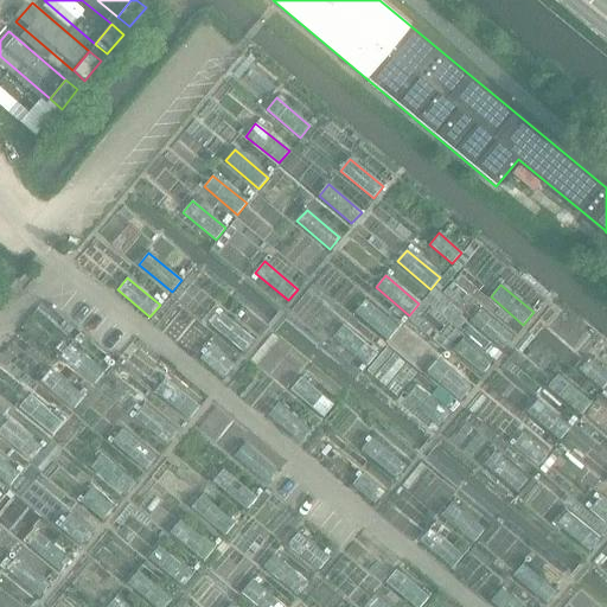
[(364,300),(355,312),(389,340),(398,328),(364,300)]
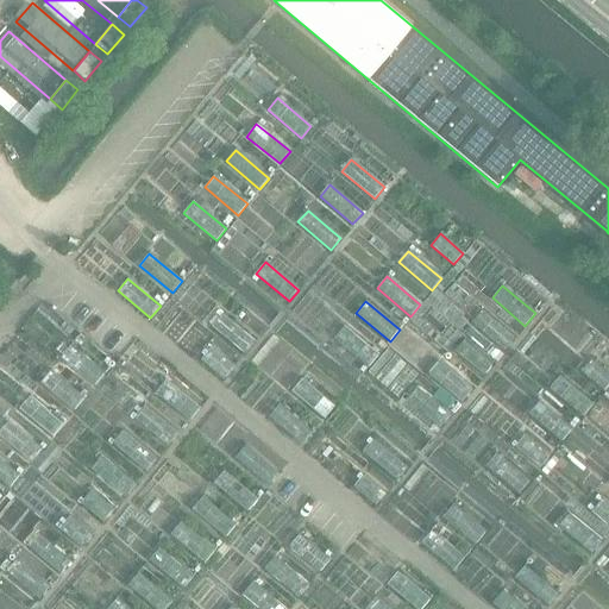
[(482,311),(471,322),(504,350),(515,338),(482,311)]
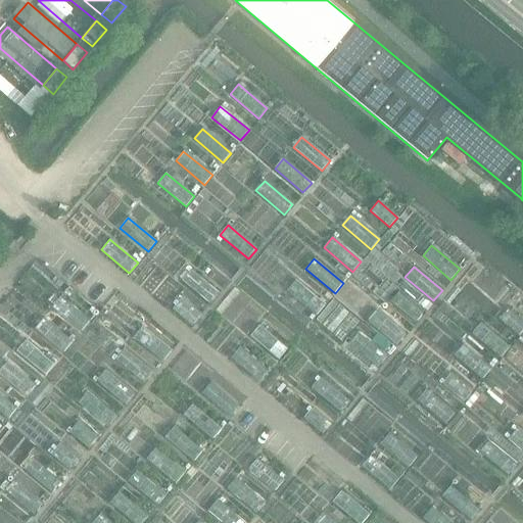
[(190,270),(182,280),(209,303),(219,293),(190,270)]
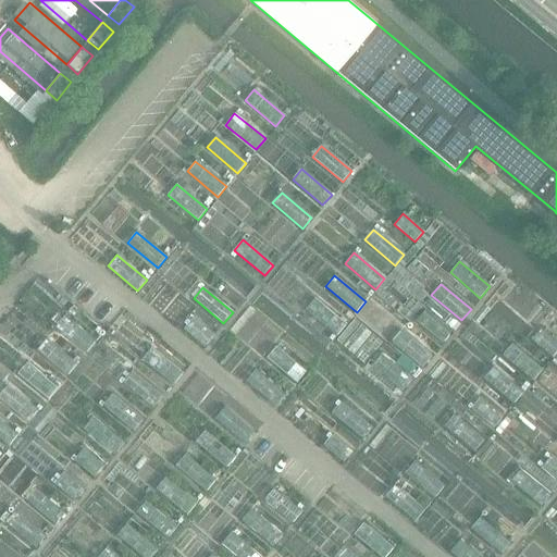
[(314,299),(306,310),(336,335),(345,324),(314,299)]
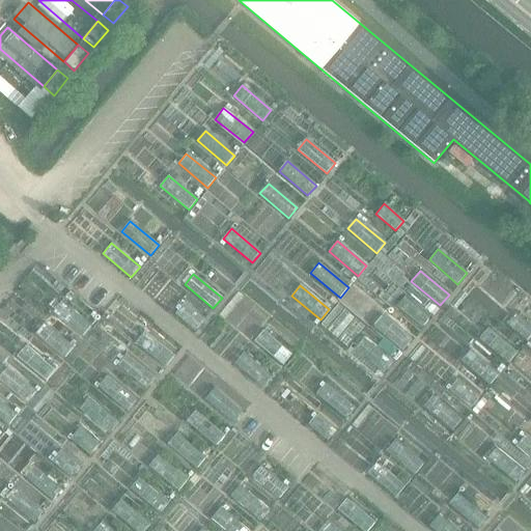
[(403,298),(396,306),(422,327),(429,318),(403,298)]
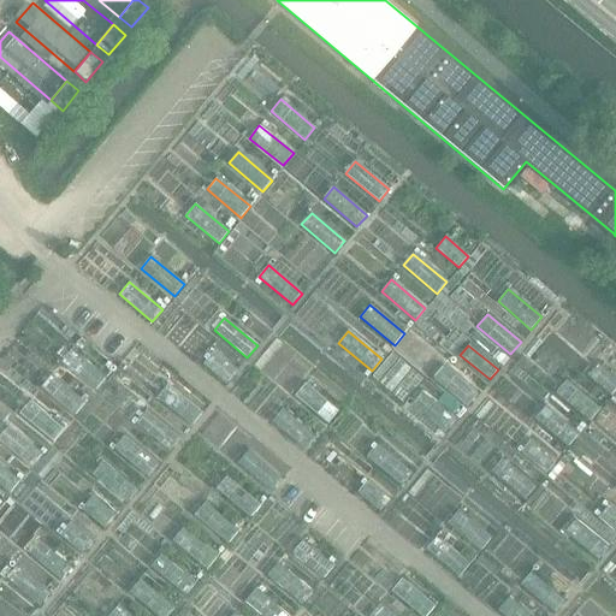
[(71,350),(61,361),(96,390),(106,378),(71,350)]
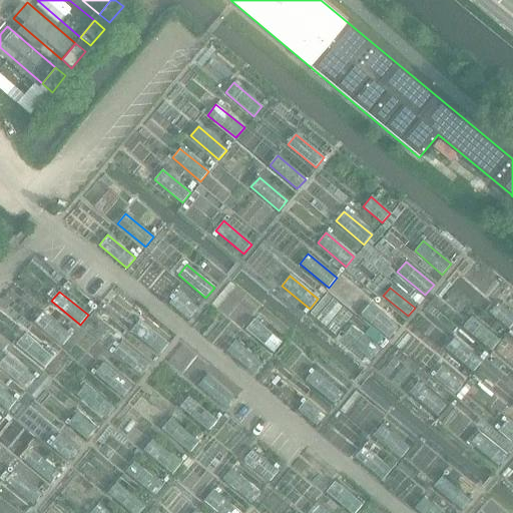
[(177,294),(169,303),(188,319),(196,310),(177,294)]
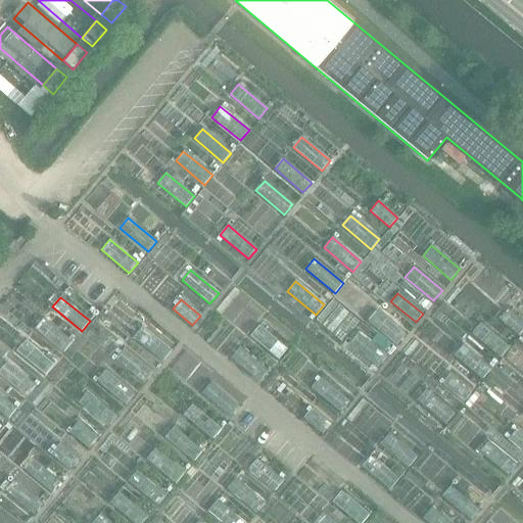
[(522,322),(508,308),(500,319),(519,336),(522,331),(522,322)]
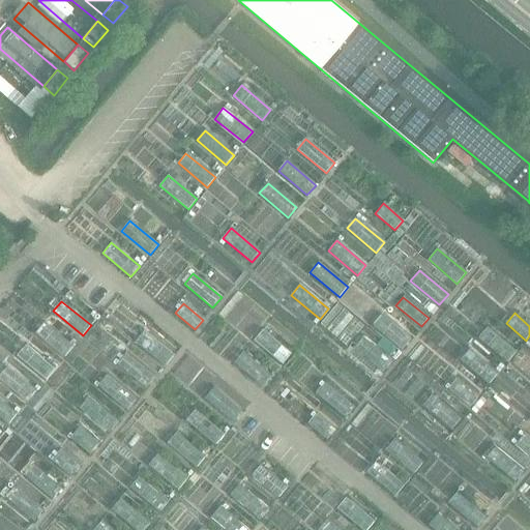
[(382,315),(374,325),(402,349),(410,340),(382,315)]
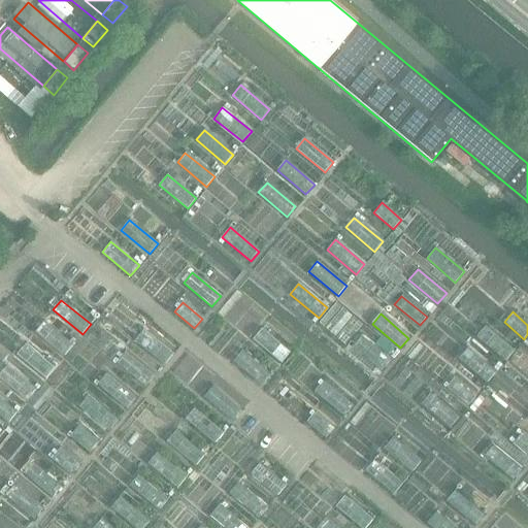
[(43,322),(35,331),(64,356),(72,345),(43,322)]
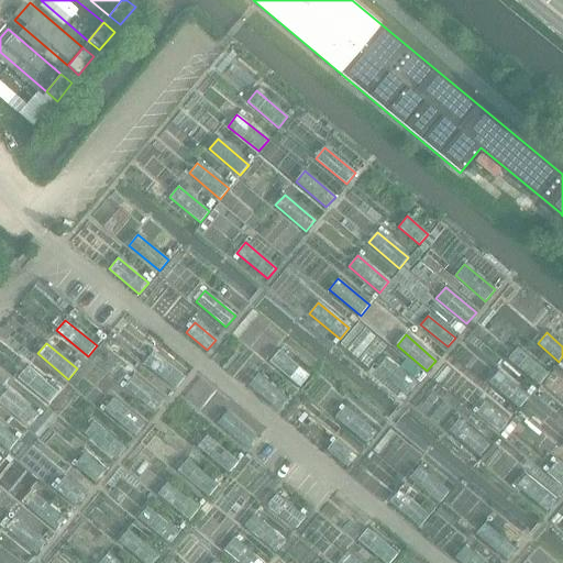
[(517,349),(508,359),(539,385),(548,374),(517,349)]
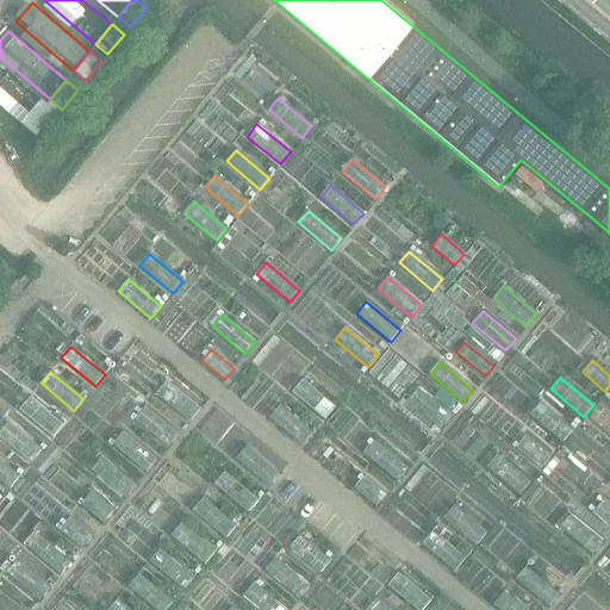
[(302,379),(291,391),(325,418),(335,408),(302,379)]
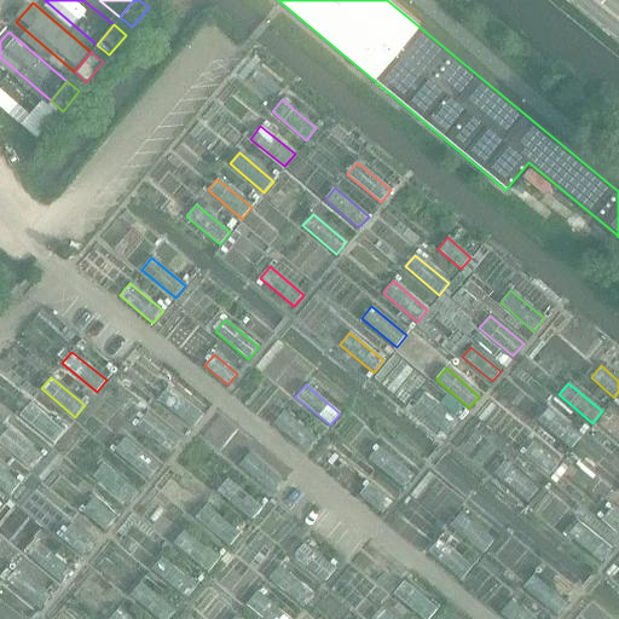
[(168,387),(158,399),(192,427),(202,415),(168,387)]
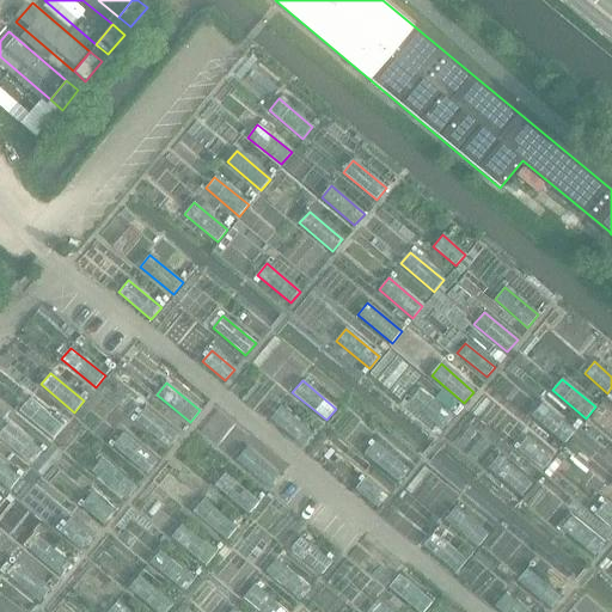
[(418,390),(409,402),(442,429),(452,417),(418,390)]
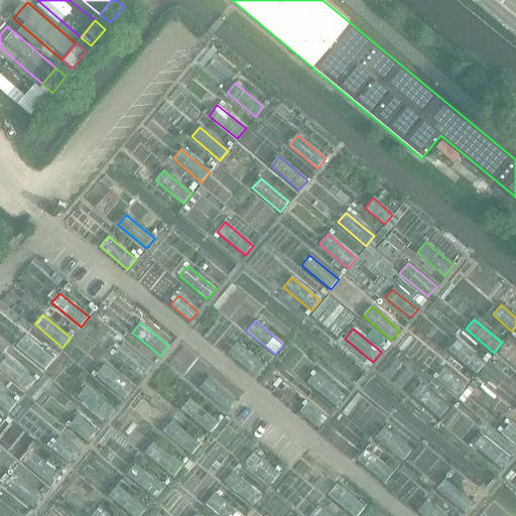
[(24,336),(16,346),(44,369),(53,359),(24,336)]
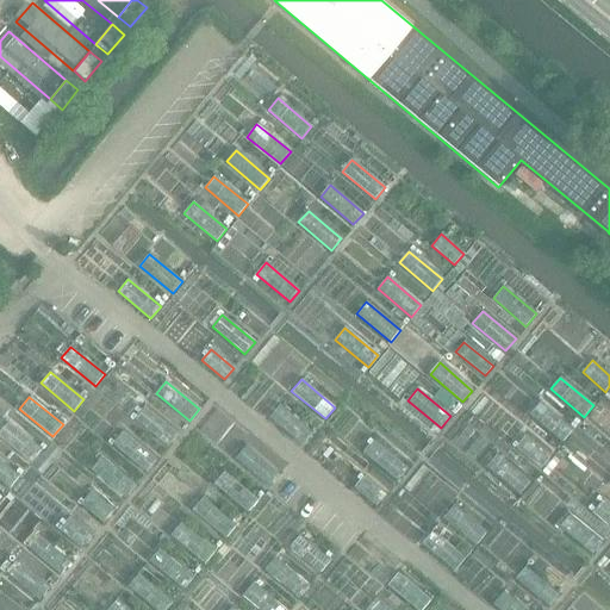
[(540,403),(530,414),(562,442),(572,430),(540,403)]
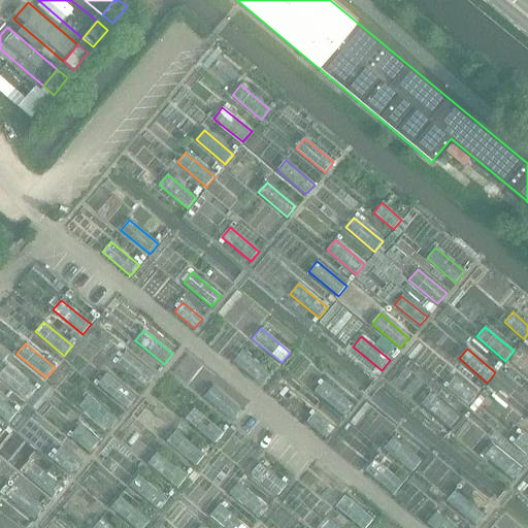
[(241,351),(233,361),(262,385),(270,375),(241,351)]
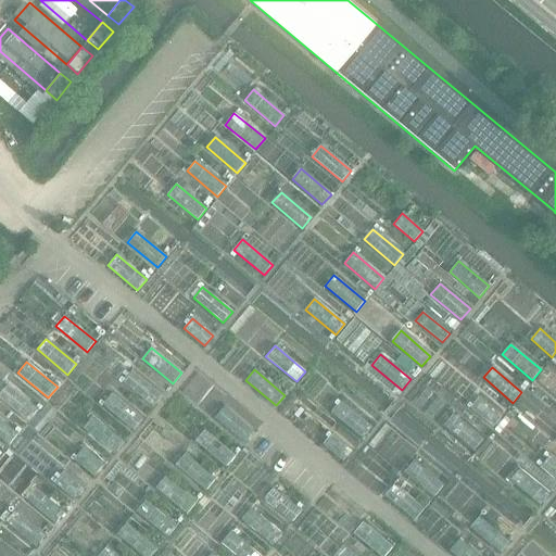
[(131,370),(123,381),(153,407),(162,396),(131,370)]
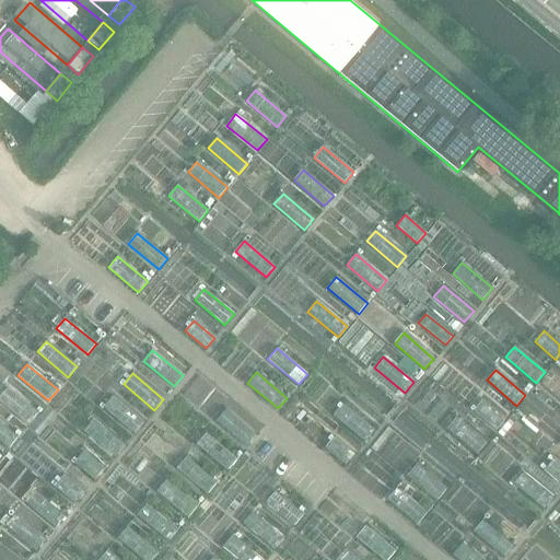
[(7,387),(0,395),(0,399),(28,423),(37,413),(7,387)]
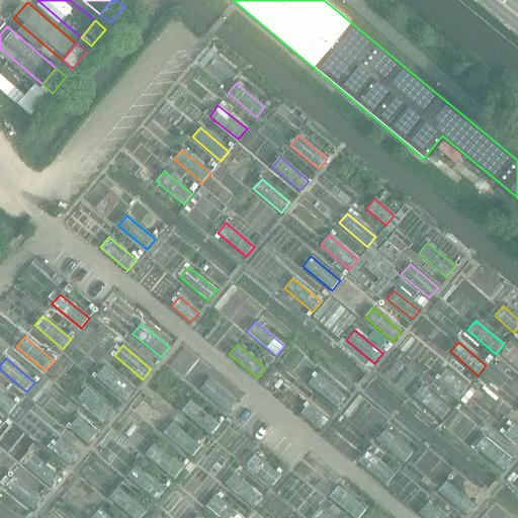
[(104,367),(96,377),(124,401),(134,391),(104,367)]
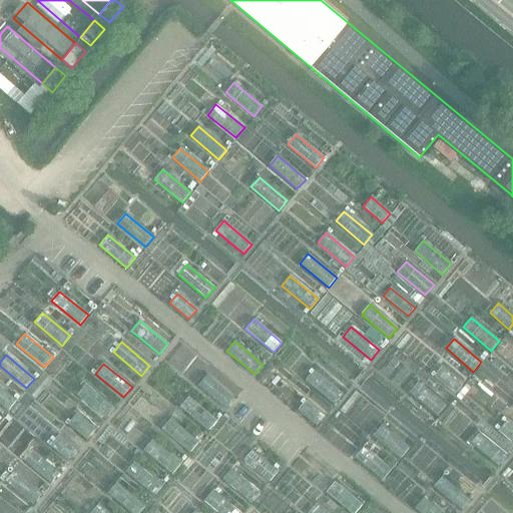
[(442,366),(434,376),(455,394),(463,384),(442,366)]
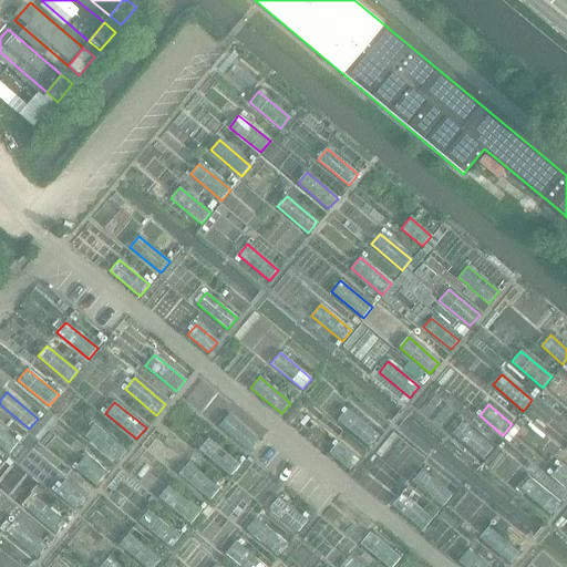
[(347,409),(338,420),(369,446),(378,435),(347,409)]
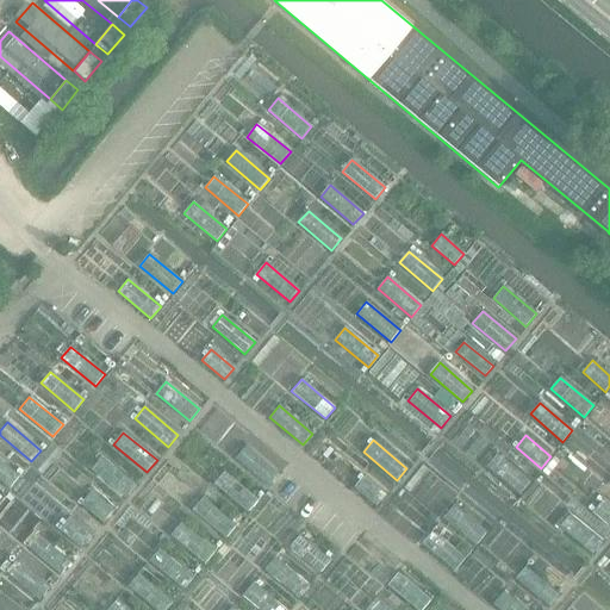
[(246,447),(235,459),(268,486),(279,474),(246,447)]
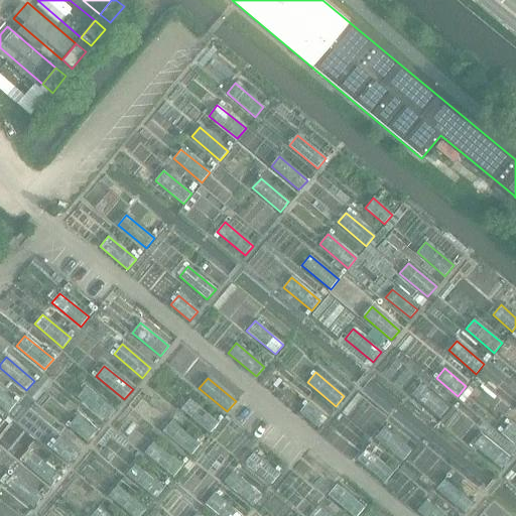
[(420,385),(411,394),(439,418),(448,408),(420,385)]
